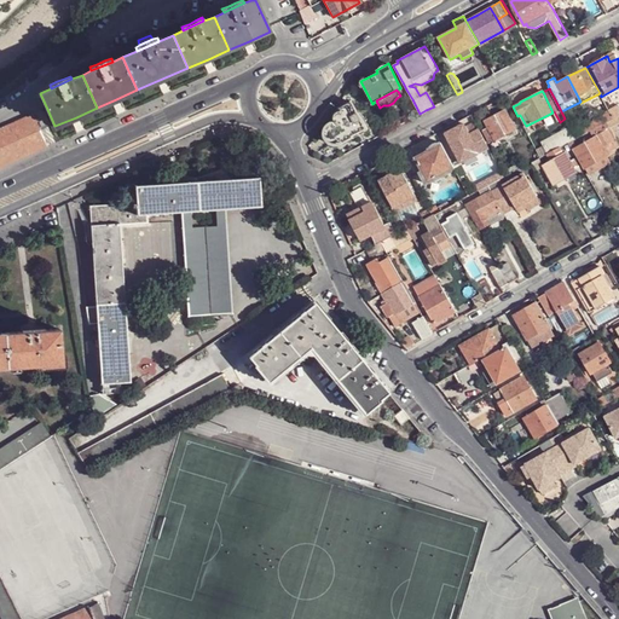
[(352,102),(340,108),(341,111),(336,114),(335,115),(334,119),(334,121),(328,125),(324,129),(324,134),(325,139),(328,143),(333,145),(339,144),(353,137),(352,136),(357,133),(358,133),(363,131),(364,129),(366,128),(359,117),(358,115),(352,102)]
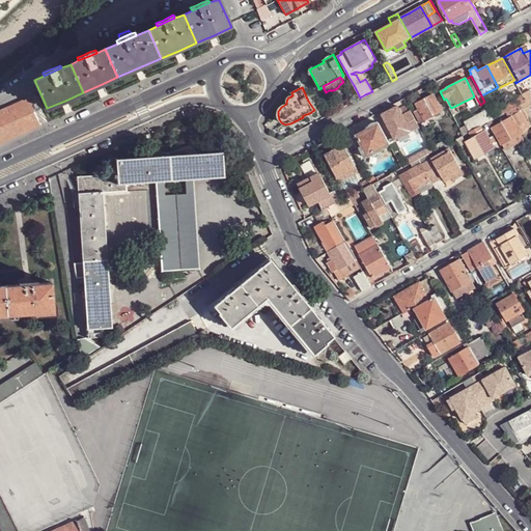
[(530,89),(522,94),(523,96),(526,102),(528,102),(530,100),(530,99),(530,89)]
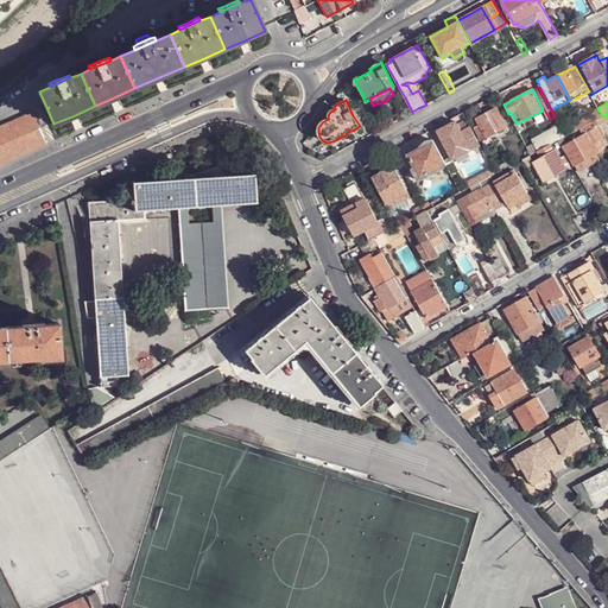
[(495,108),(476,119),(479,125),(474,128),(481,140),(506,127),(495,108)]
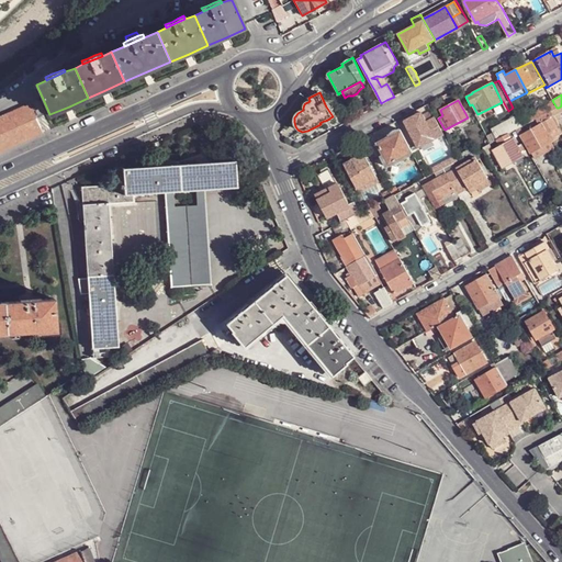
[(557,108),(553,102),(537,111),(540,116),(551,111),(557,108)]
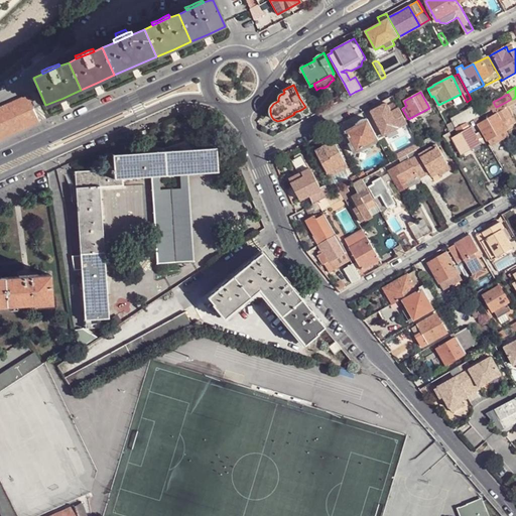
[(0,138),(40,121),(29,96),(0,108),(0,138)]
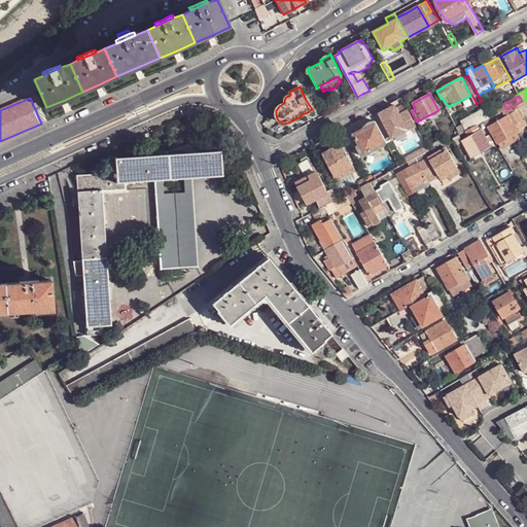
[(503,104),(487,113),(490,118),(492,117),(503,112),(506,109),(503,104)]
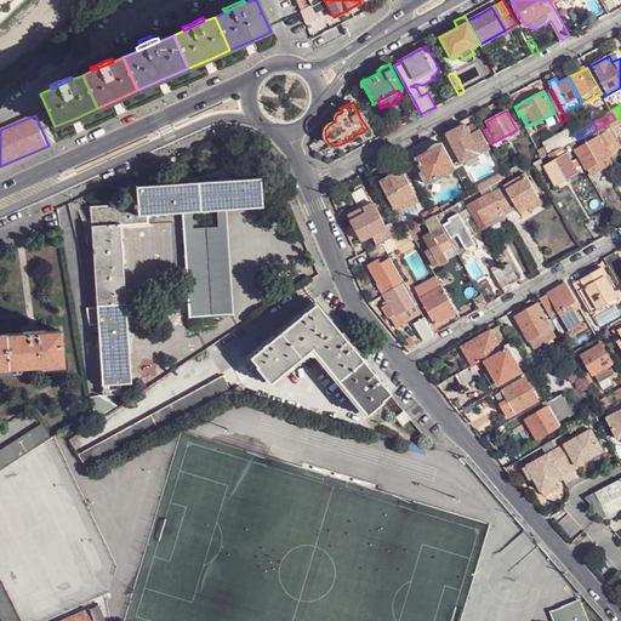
[(597,129),(593,132),(596,137),(584,144),(576,148),(576,149),(587,167),(609,155),(609,154),(620,147),(620,144),(611,127),(609,123),(597,129)]
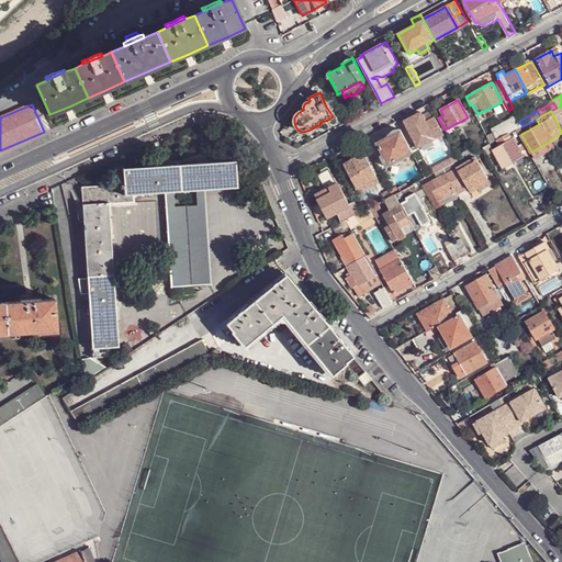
[(422,112),(404,121),(417,147),(442,133),(434,115),(425,120),(423,115),(422,112)]
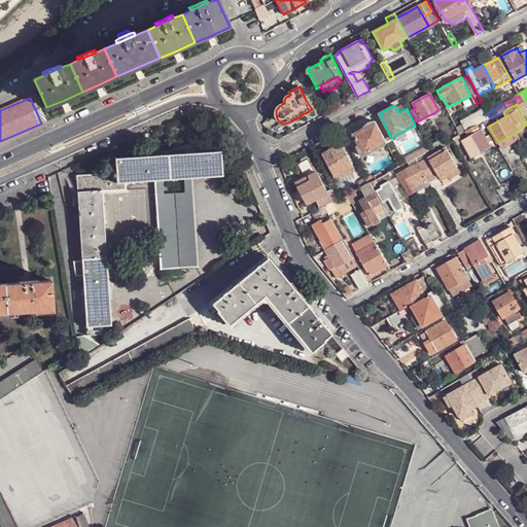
[(485,108),(460,121),(465,132),(477,126),(484,121),(490,118),(487,113),(485,108)]
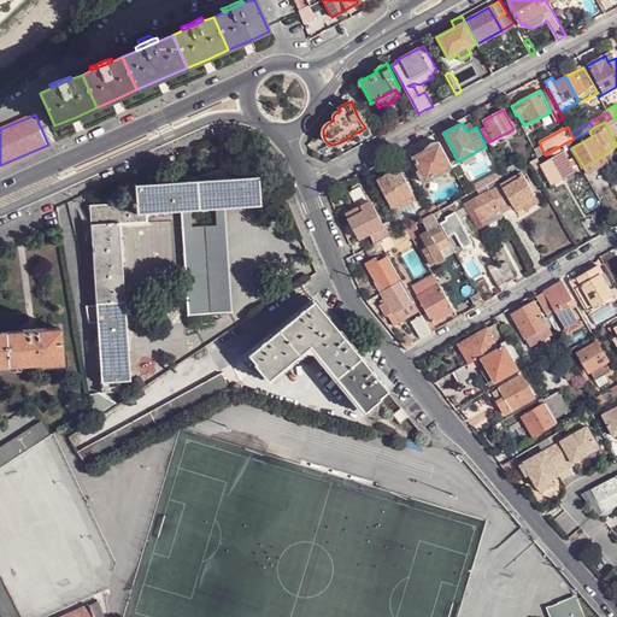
[(566,142),(570,150),(573,148),(573,147),(580,144),(576,137),(574,139),(566,142)]
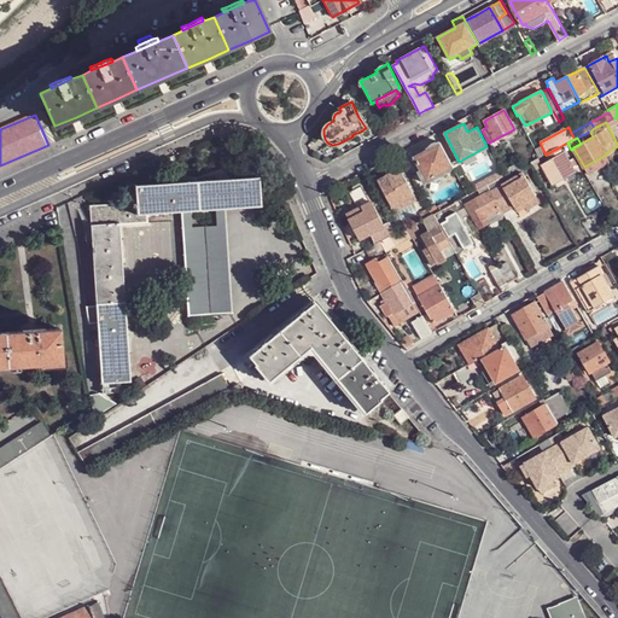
[(453,169),(439,143),(427,149),(429,151),(414,158),(421,172),(419,173),(425,182),(453,169)]
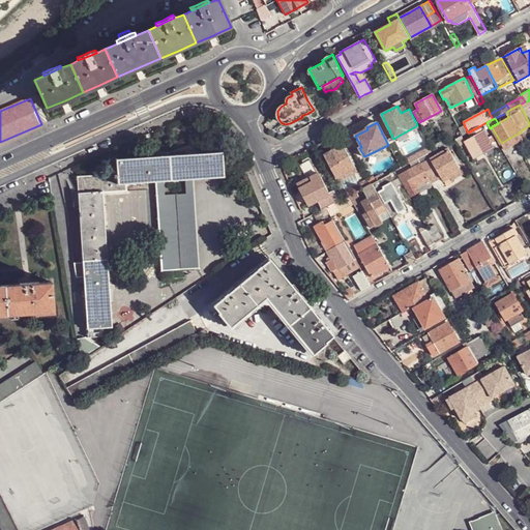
[(520,133),(521,135),(529,129),(529,125),(520,131),(520,133)]
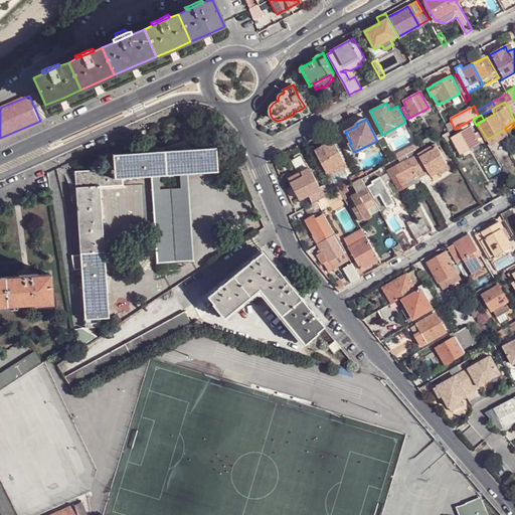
[(461,153),(479,143),(479,141),(483,139),(478,132),(474,134),(470,127),(469,128),(466,123),(455,129),(458,133),(452,137),(461,153)]
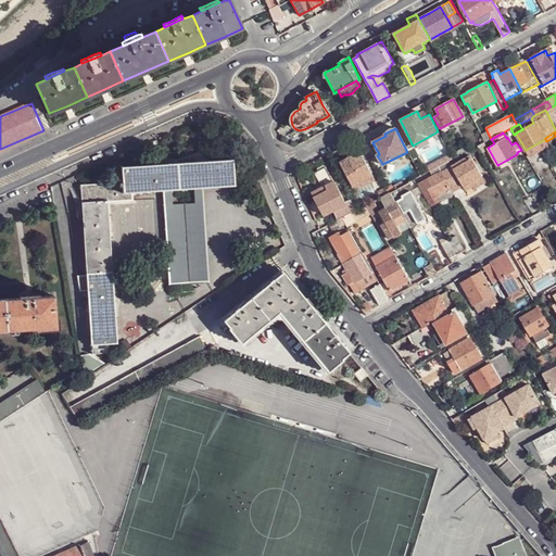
[(478,146),(484,142),(481,137),(474,141),(477,147),(478,146)]
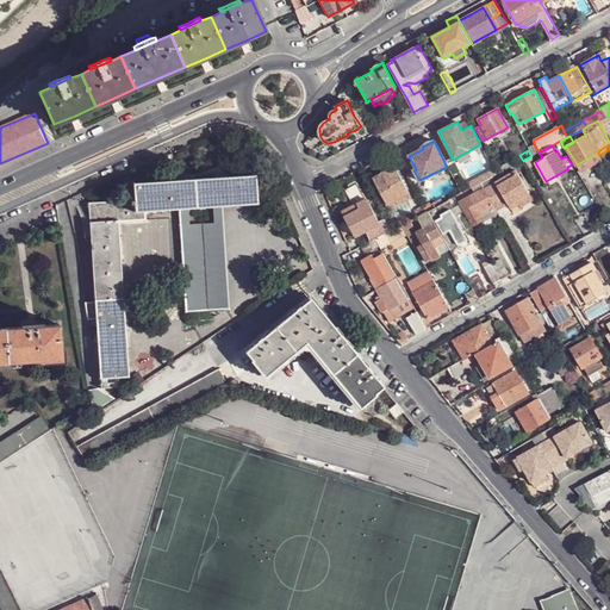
[(598,153),(577,165),(580,170),(602,159),(599,155),(598,153)]
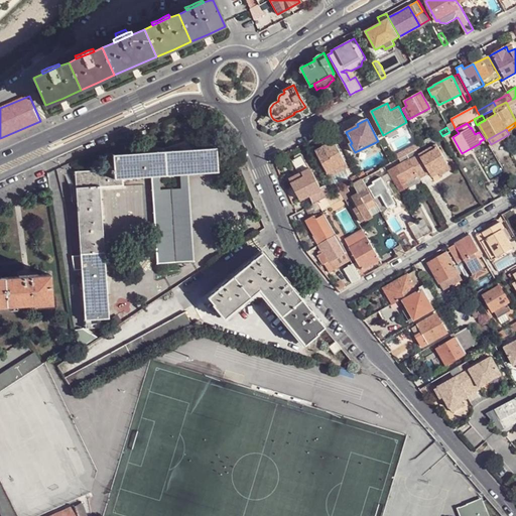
[(443,135),(446,141),(453,137),(449,132),(443,135)]
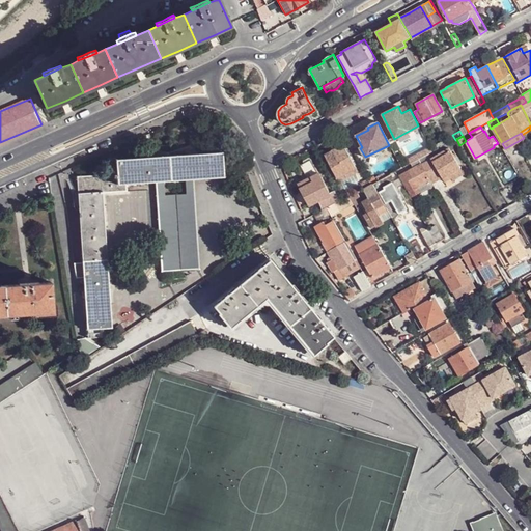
[(444,139),(436,144),(438,149),(447,144),(444,139)]
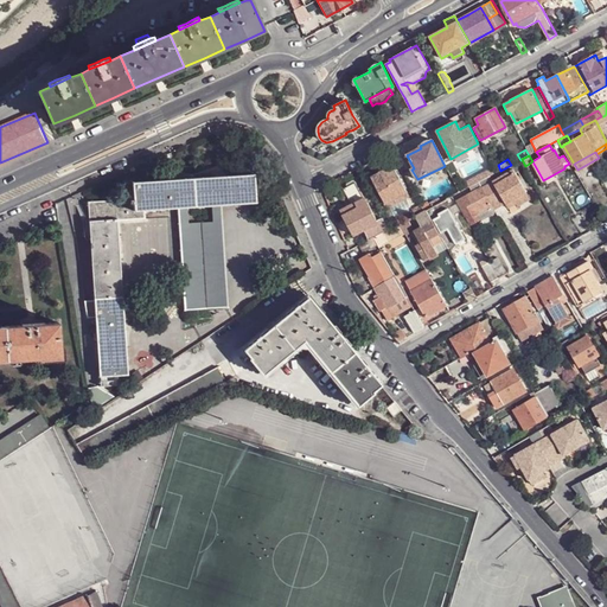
[(390,165),(369,176),(379,196),(385,204),(406,193),(401,184),(390,165)]
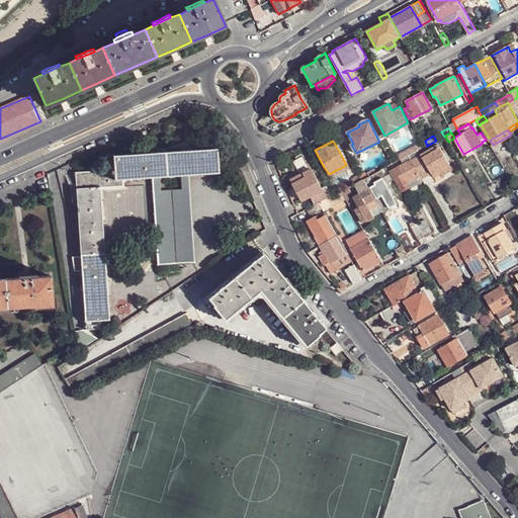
[(438,145),(421,155),(430,171),(432,175),(449,165),(446,160),(438,145)]
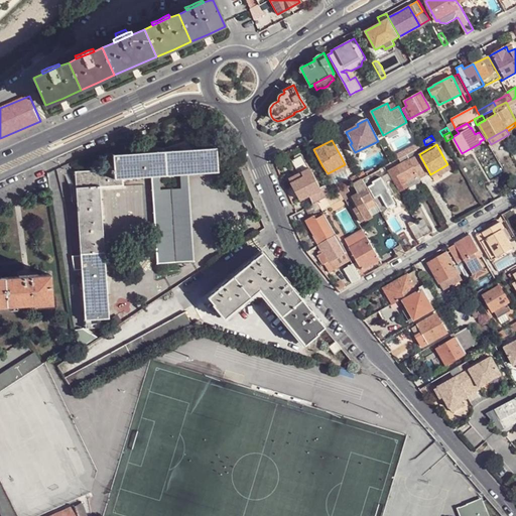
[(219,171),(217,148),(195,149),(187,149),(171,150),(158,152),(143,153),(113,155),(113,160),(115,179),(123,178),(151,176),(159,176),(180,174),(188,174),(219,171)]
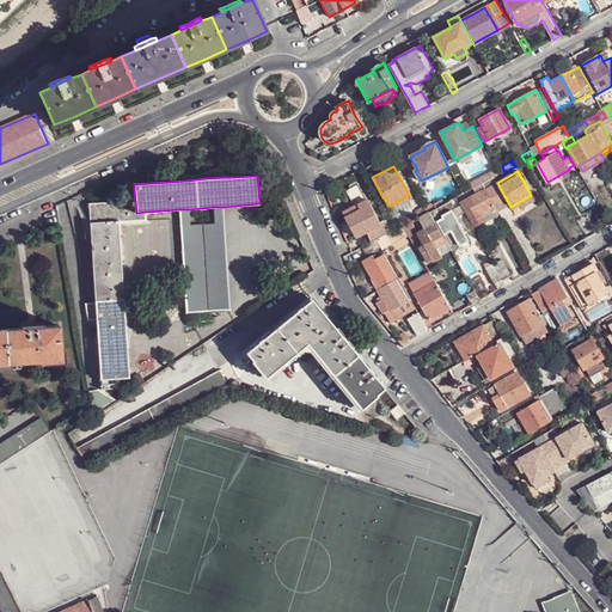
[(357,183),(349,188),(350,190),(342,195),(347,204),(352,202),(354,207),(366,201),(357,183)]
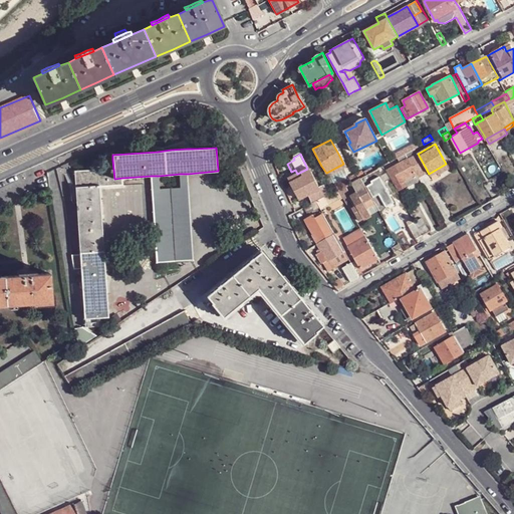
[(418,154),(408,159),(417,175),(427,170),(418,154)]
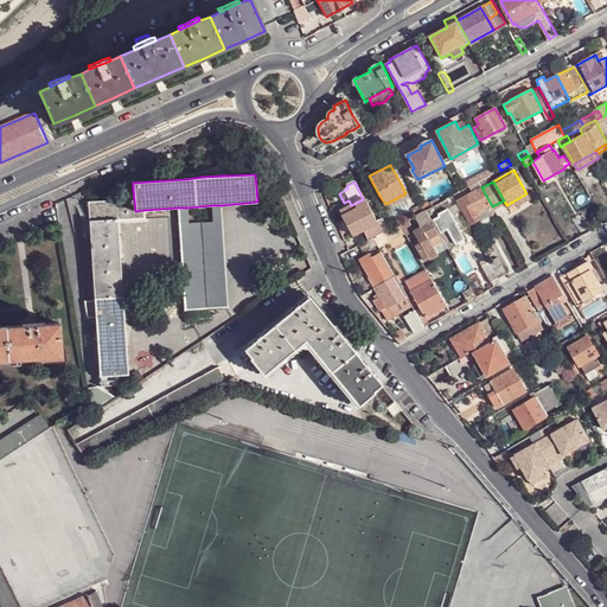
[(481,187),(458,200),(470,223),(479,218),(480,218),(494,211),(492,206),(481,187)]
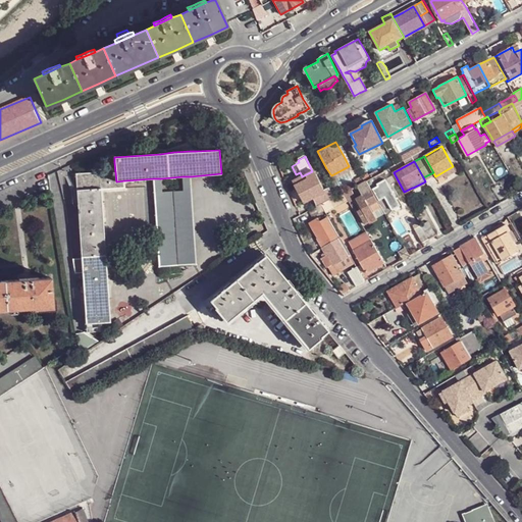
[(75,174),(76,190),(101,188),(101,190),(124,188),(124,180),(116,181),(114,162),(107,163),(107,172),(75,174)]
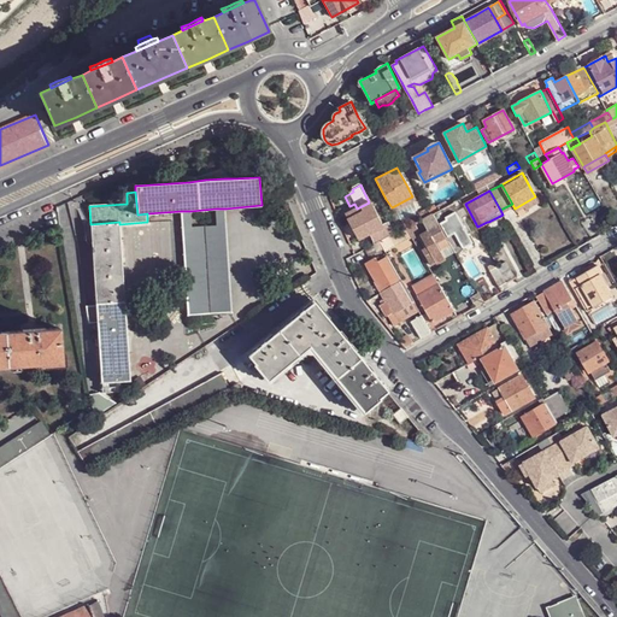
[(527,211),(540,204),(535,197),(515,209),(517,212),(524,207),(527,211)]
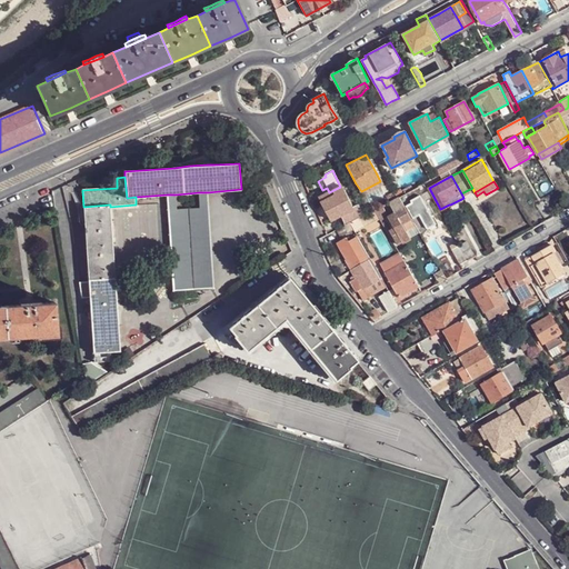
[(365,216),(358,205),(352,207),(341,187),(340,187),(329,192),(325,196),(336,216),(338,220),(341,218),(345,225),(349,222),(349,223),(365,216)]
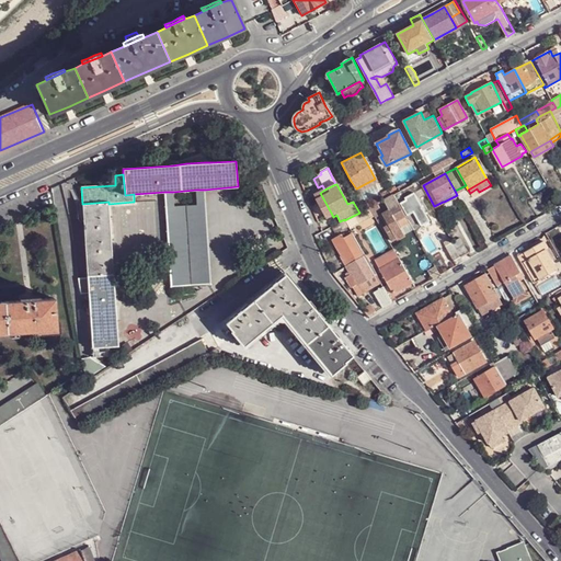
[(416,192),(412,184),(408,187),(398,193),(393,195),(399,204),(405,216),(410,222),(413,229),(430,220),(423,209),(426,208),(420,197),(425,195),(421,189),(416,192)]
